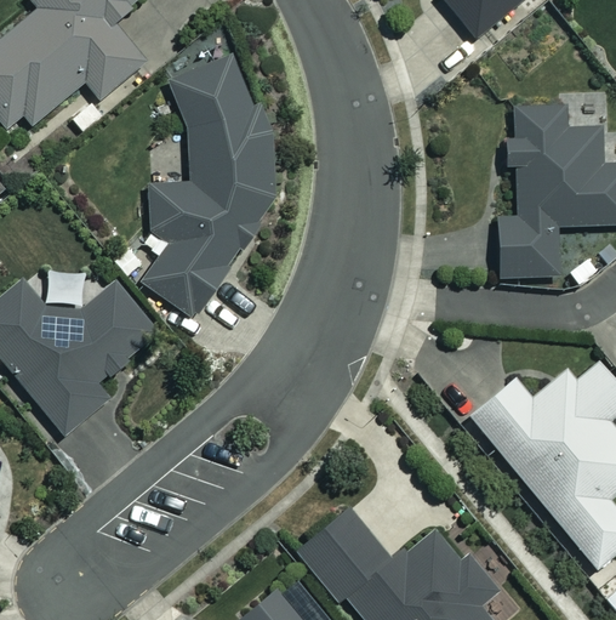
[(29,0),(36,7),(0,39),(0,119),(9,129),(22,117),(32,128),(84,81),(102,101),(146,61),(112,22),(135,0),(29,0)]
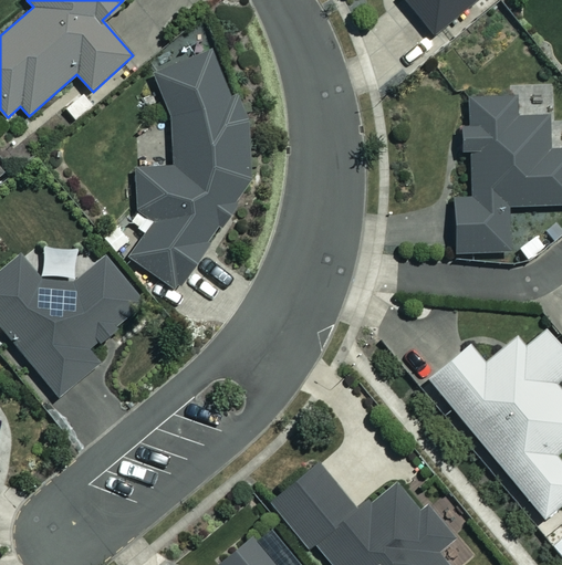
[(405,0),(435,37),(479,0),(405,0)]
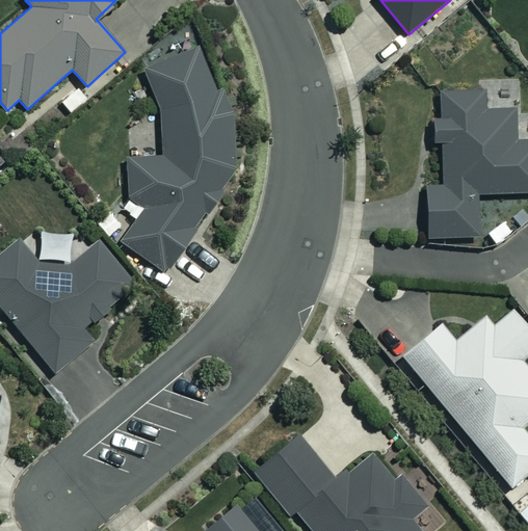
[(121,250),(170,274),(238,159),(229,108),(218,110),(209,56),(151,67),(166,156),(161,166),(139,155),(121,194),(142,205),(121,250)]
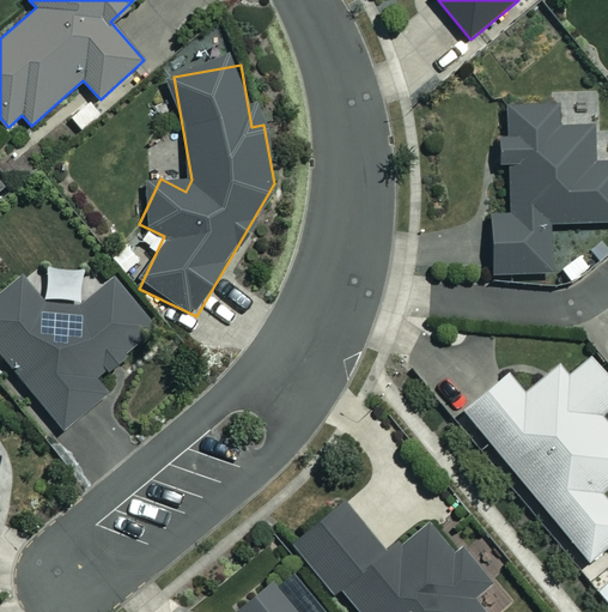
[(509,140),(497,140),(498,165),(508,165),(509,214),(490,214),(491,274),(551,273),(549,224),(607,222),(607,161),(595,162),(594,125),(559,126),(558,105),(508,107),(509,140)]
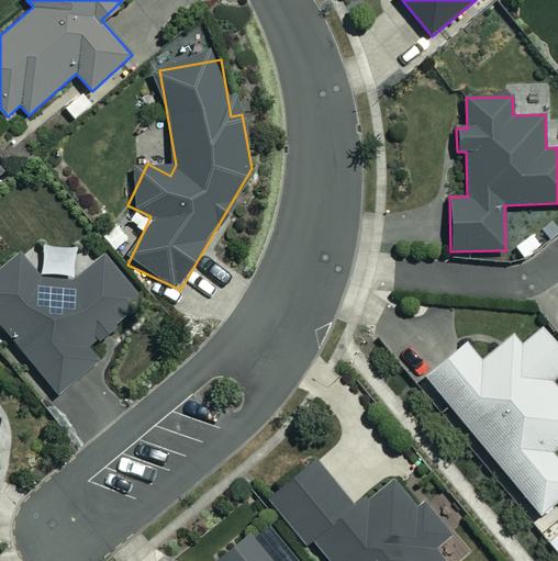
[(38,276),(18,251),(0,265),(0,322),(59,394),(101,360),(90,346),(143,302),(104,256),(74,282),(38,276)]
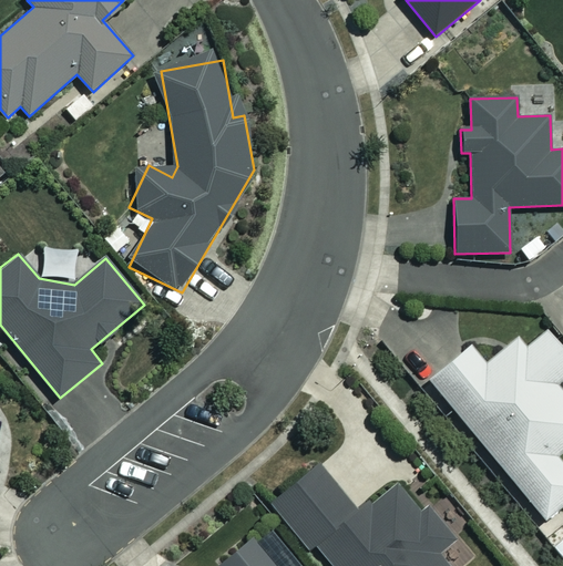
[(562,350),(546,331),(525,348),(518,338),(485,364),(469,346),(429,379),(545,520),(562,505),(562,462),(556,455),(562,451),(562,391),(555,383),(562,377),(562,350)]
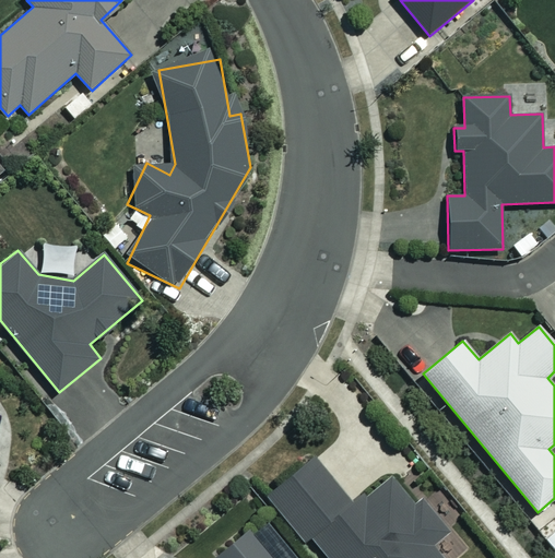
[(352,507),(313,459),(263,499),(300,544),(310,535),(328,557),(440,557),(429,544),(446,530),(422,501),(414,507),(389,476),(352,507)]
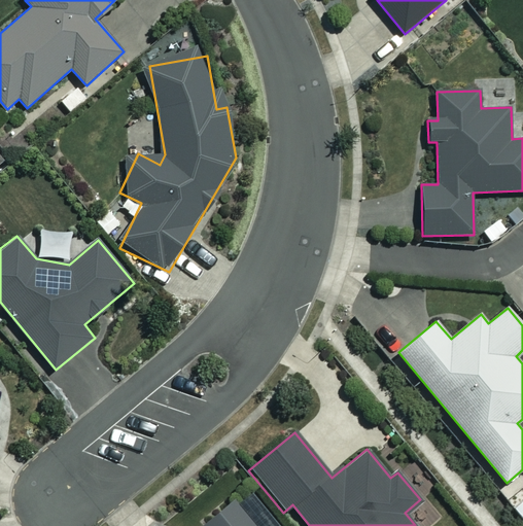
[(254,525),(236,501),(204,525),(254,525)]
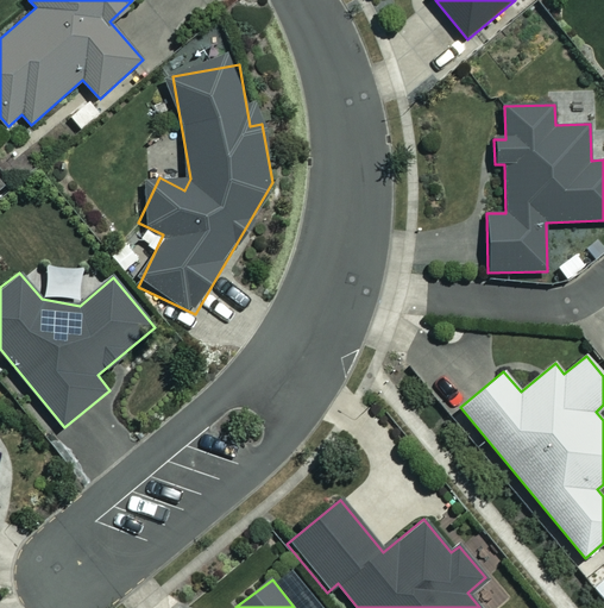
All buildings are outlined.
